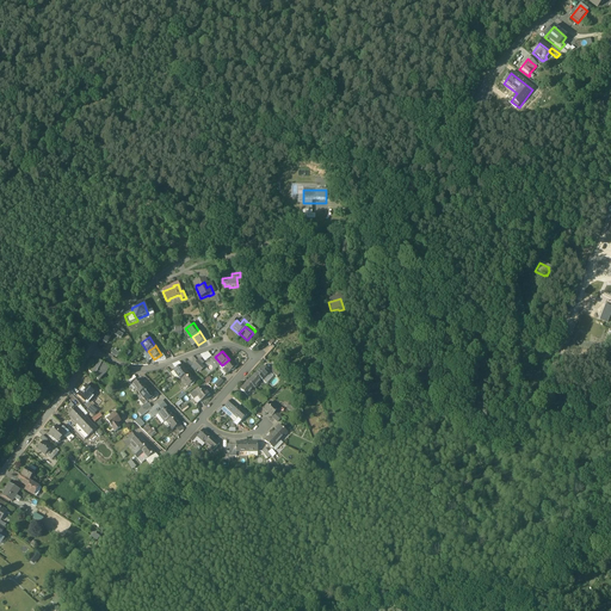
[(209,352),(202,355),(204,362),(211,358),(209,352)]
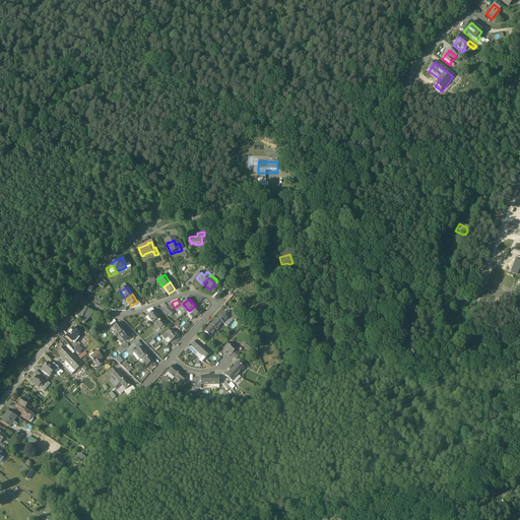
[(186,313),(189,311),(183,304),(180,306),(186,313)]
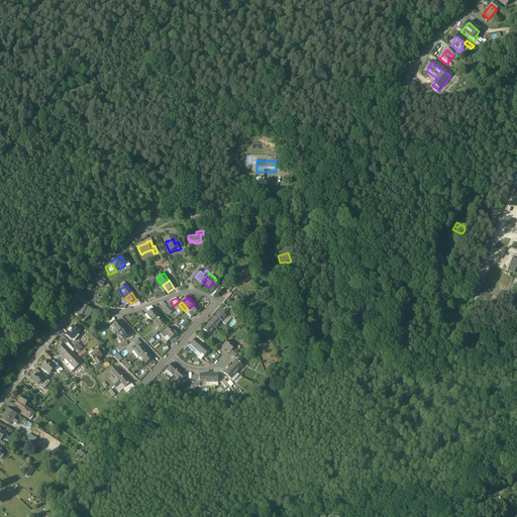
[(93,311),(81,304),(75,314),(83,322),(89,316),(90,317),(93,311)]
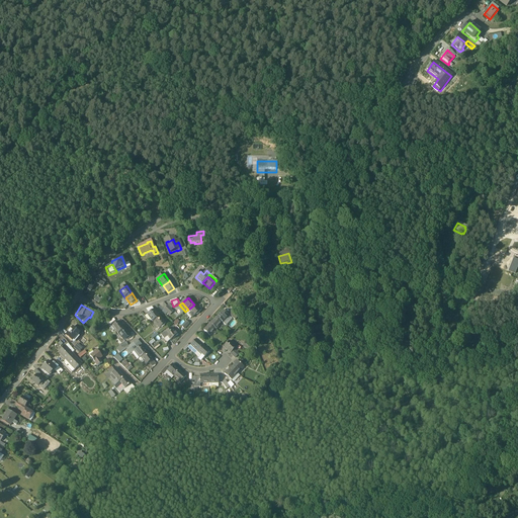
[(194,305),(188,310),(194,317),(201,311),(198,308),(197,308),(194,305)]
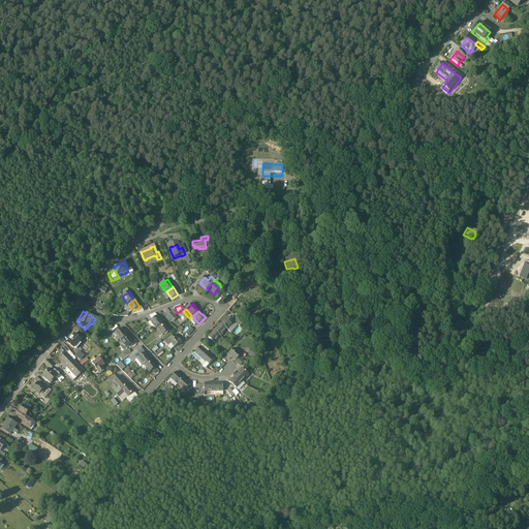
[(168,316),(174,321),(177,318),(172,313),(168,316)]
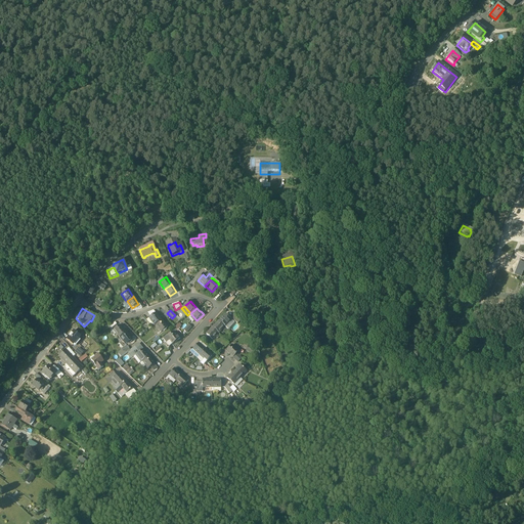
[(156,314),(149,318),(155,326),(156,325),(161,321),(156,314)]
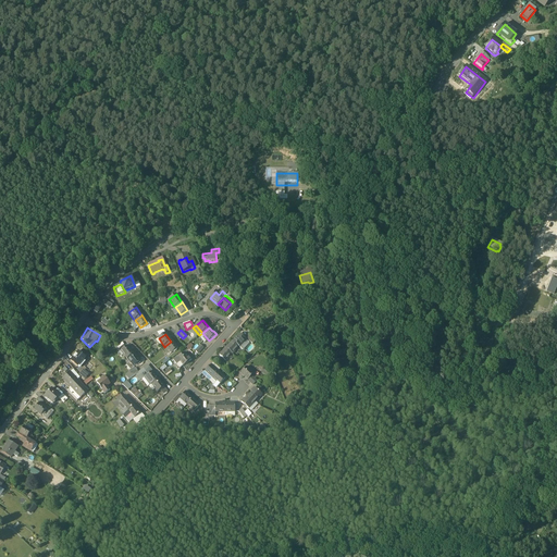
[(251,334),(250,336),(249,335),(246,338),(252,345),(257,338),(251,334)]
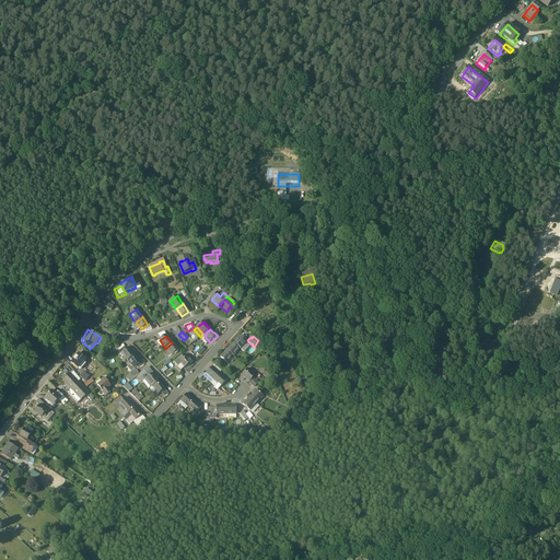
[(241,337),(234,343),(241,349),(241,350),(247,342),(241,337)]
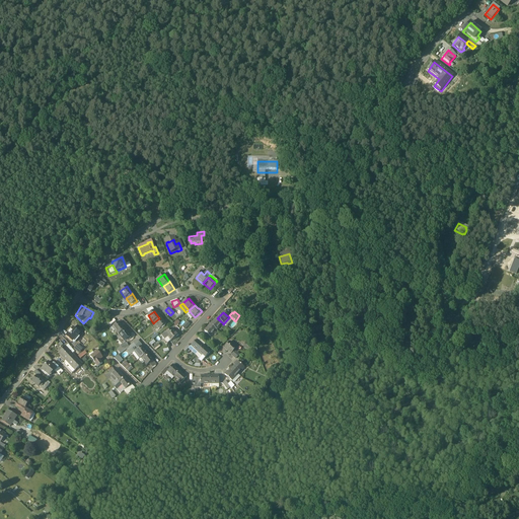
[(159,318),(154,322),(159,329),(166,324),(160,317),(159,318)]
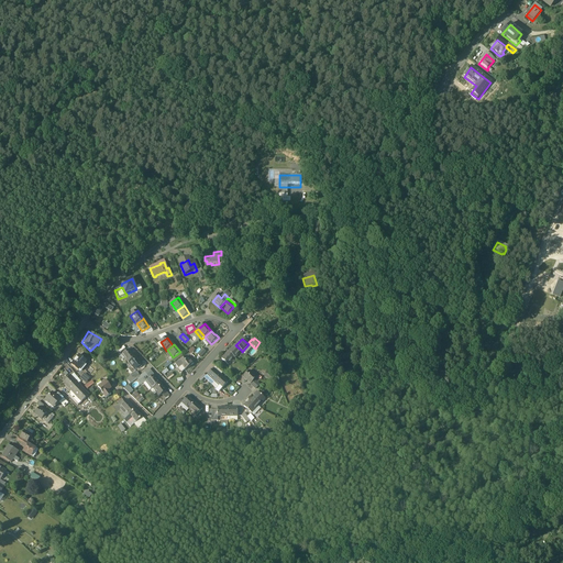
[(235,345),(229,353),(234,359),(235,359),(242,351),(235,345)]
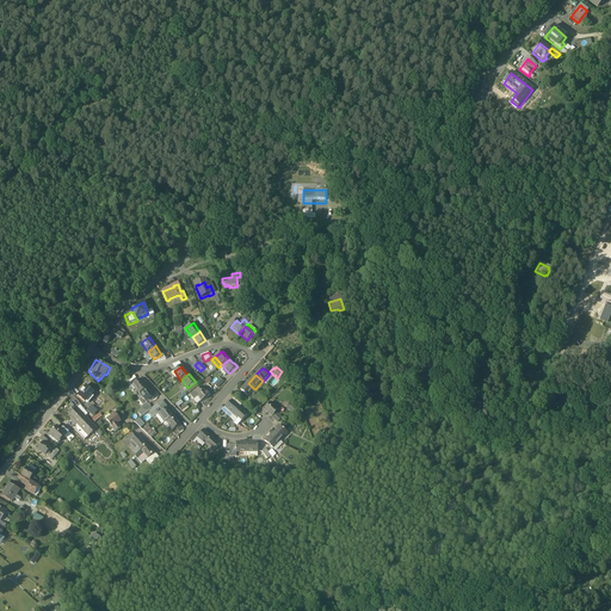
[(221,378),(214,384),(217,388),(224,382),(221,378)]
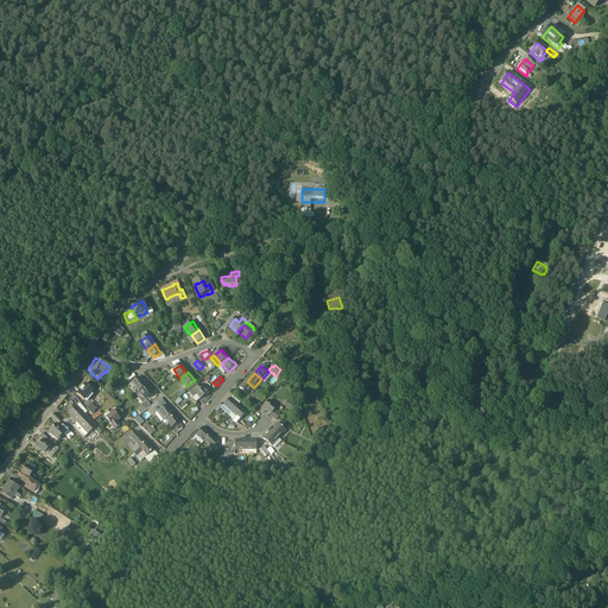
[(139,378),(132,384),(139,392),(146,387),(139,378)]
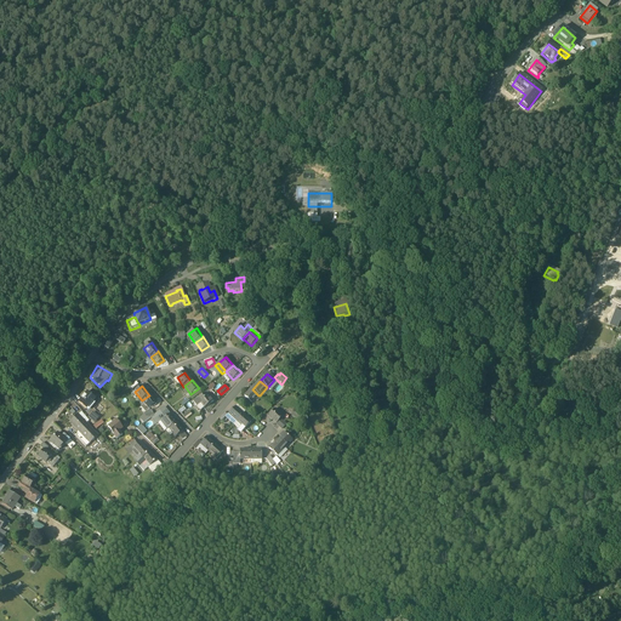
[(252,388),(244,397),(251,403),(258,396),(252,389),(252,388)]
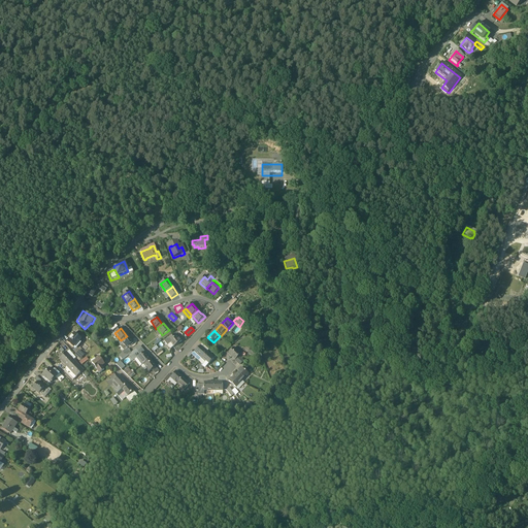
[(74,333),(67,342),(73,348),(80,339),(74,333)]
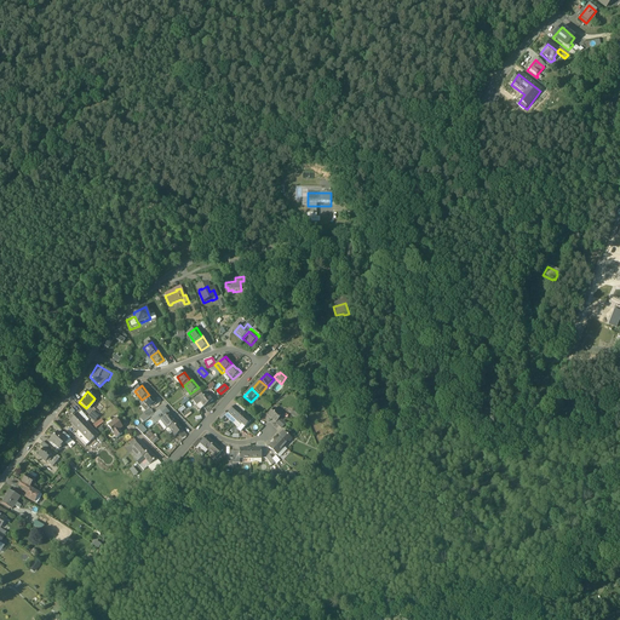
[(149,395),(142,400),(149,408),(156,402),(149,394),(149,395)]
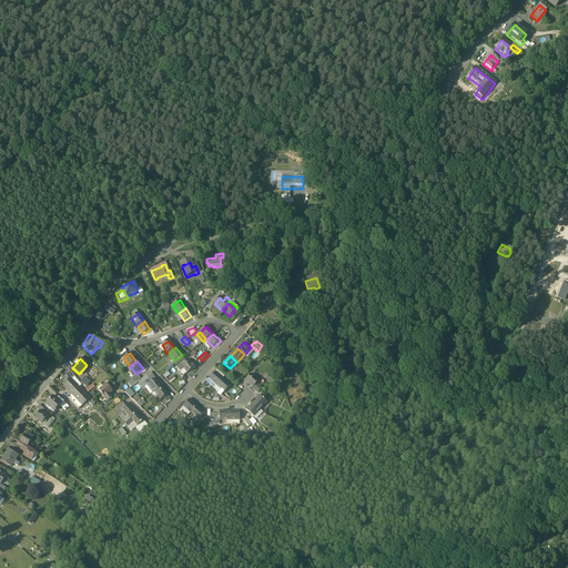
[(189,361),(181,366),(184,369),(188,374),(195,367),(192,364),(191,365),(189,361)]
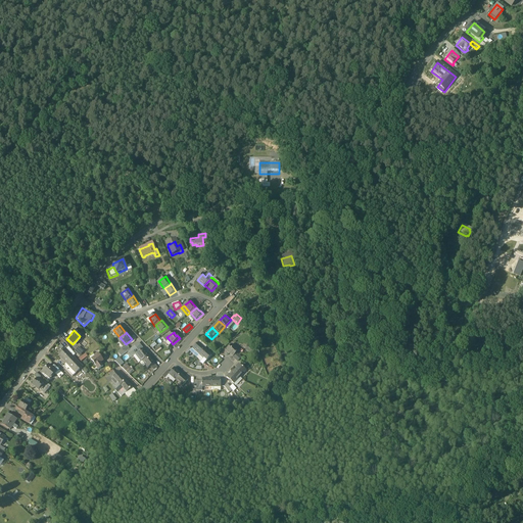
[(198,343),(193,349),(199,355),(204,349),(198,343)]
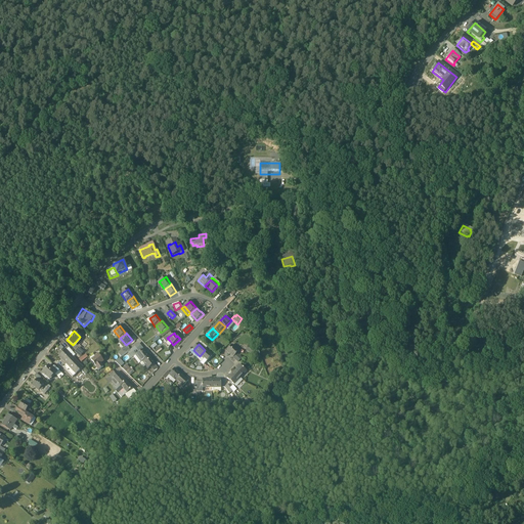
[(140,348),(138,345),(131,350),(135,356),(137,355),(143,350),(141,347),(140,348)]
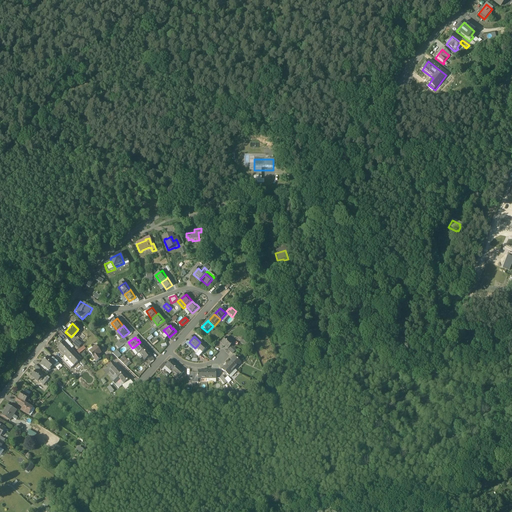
[(115,345),(118,349),(126,343),(124,338),(115,345)]
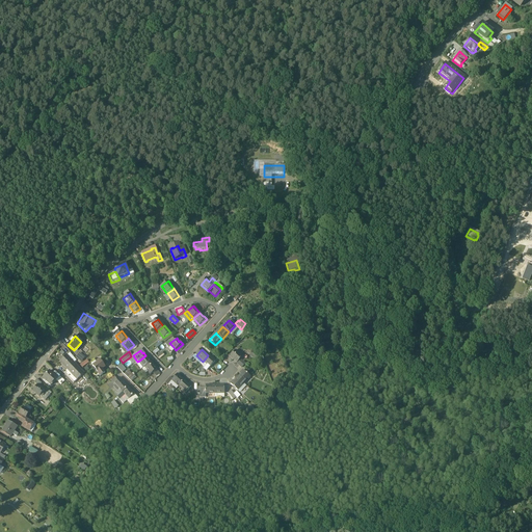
[(239,354),(235,351),(230,357),(237,364),(240,360),(243,356),(240,353),(239,354)]
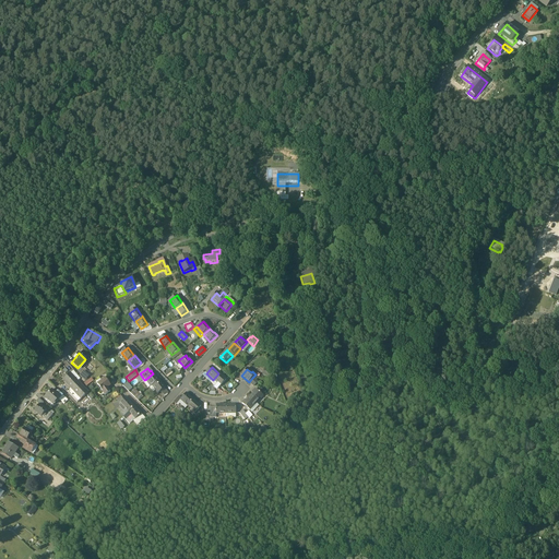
[(80,376),(85,381),(88,376),(83,371),(80,376)]
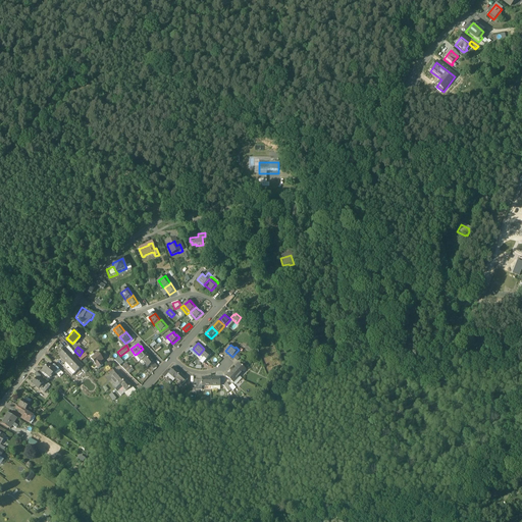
[(72,357),(65,349),(59,355),(66,362),(72,357)]
